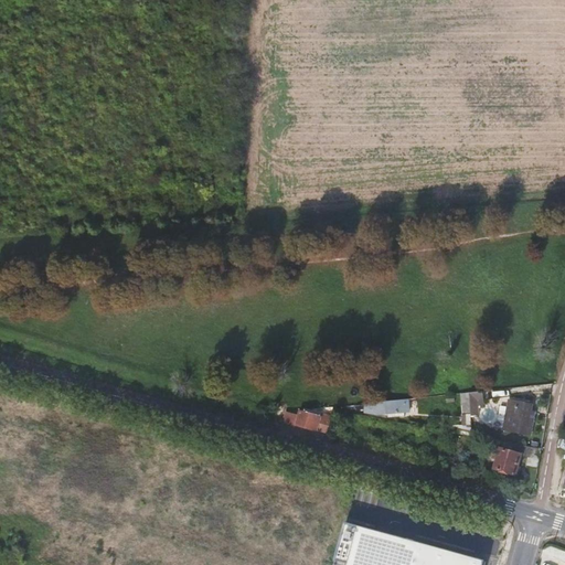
[(484,401),(483,392),(469,393),(470,416),(479,416),(478,402),(484,401)]
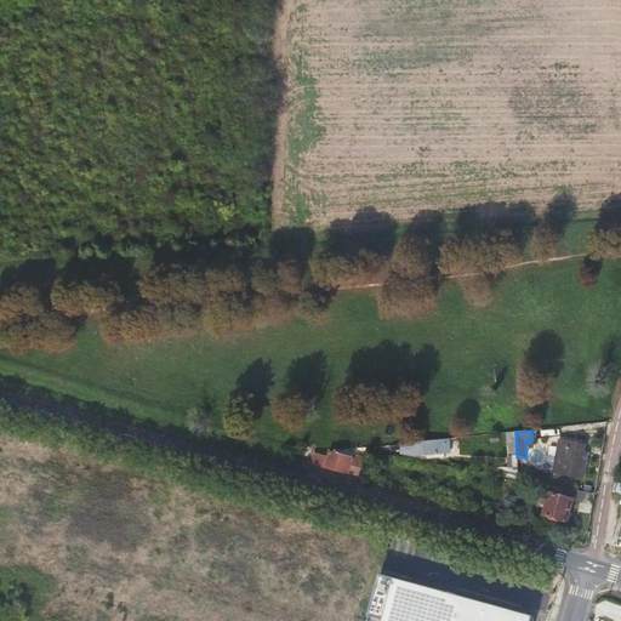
[(508,457),(507,468),(507,477),(519,479),(517,457),(516,432),(506,433),(508,457)]
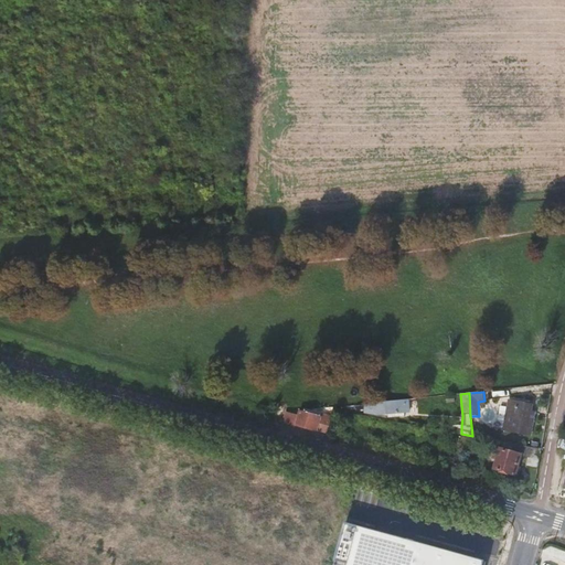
[(377,403),(365,404),(364,411),(364,414),(375,416),(388,415),(392,415),(405,414),(409,413),(408,400),(377,403)]
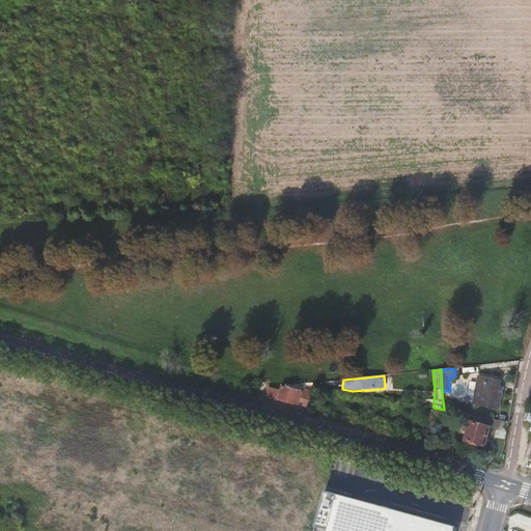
[(499,388),(500,381),(478,378),(477,384),(470,383),(468,395),(474,397),(473,404),(498,409),(500,398),(501,397),(502,388),(499,388)]
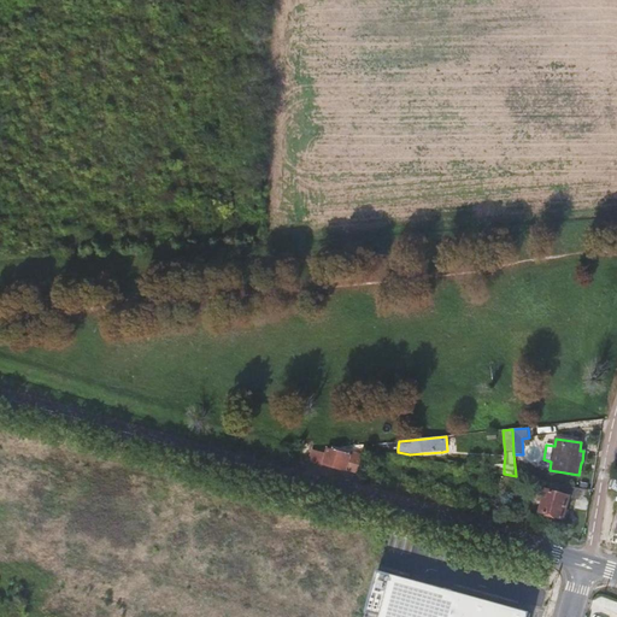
[(325,454),(312,451),(309,462),(345,471),(348,471),(357,474),(363,456),(352,453),(351,456),(327,448),(325,454)]
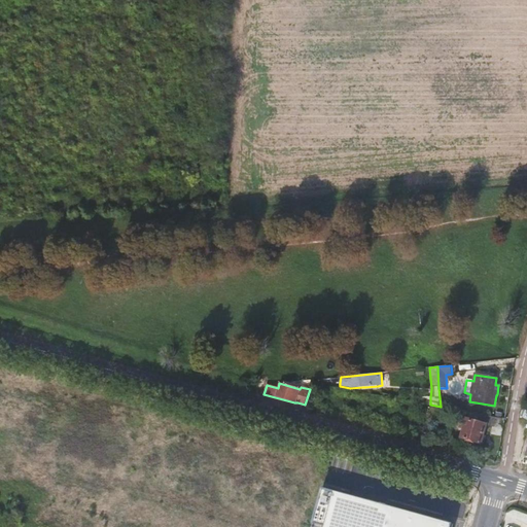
[(491,435),(502,436),(505,420),(479,415),(477,422),(466,419),(465,424),(463,429),(461,437),(481,444),(486,426),(492,427),(491,435)]
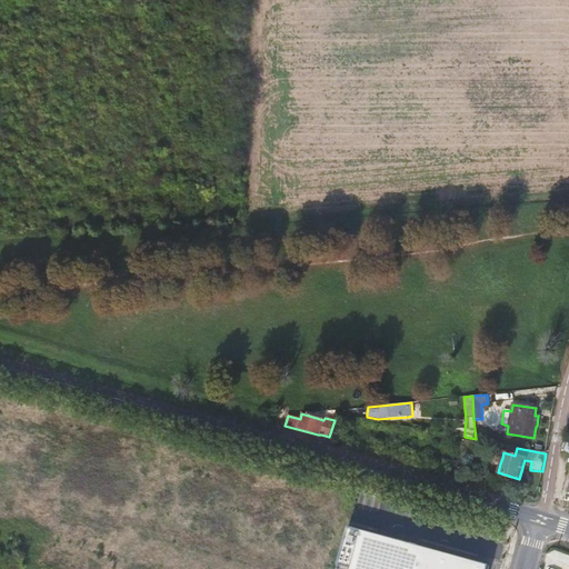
[(350,528),(341,526),(330,568),(488,568),(489,566),(467,559),(383,537),(350,528)]
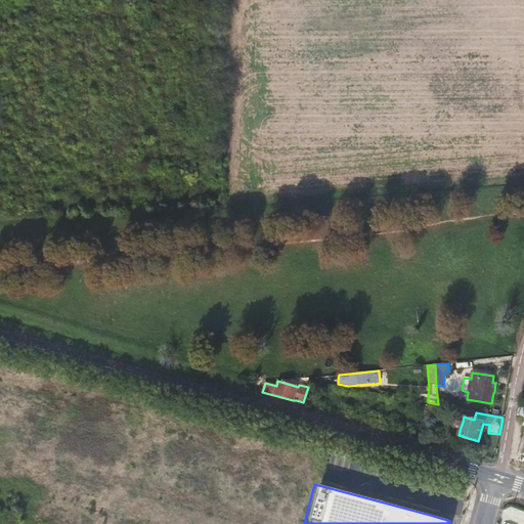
All buildings are outlined.
